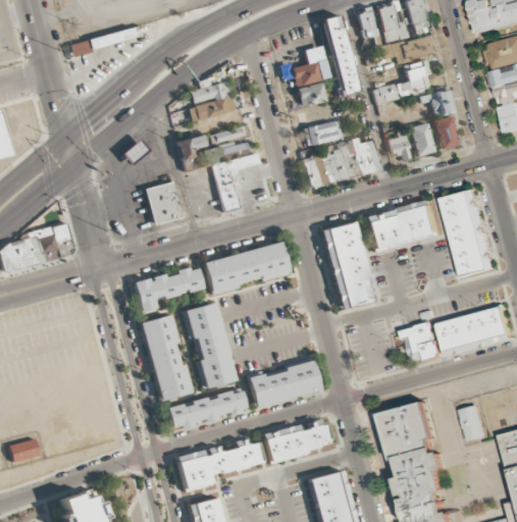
[(407,0),(416,34),(433,30),(425,0),(407,0)]
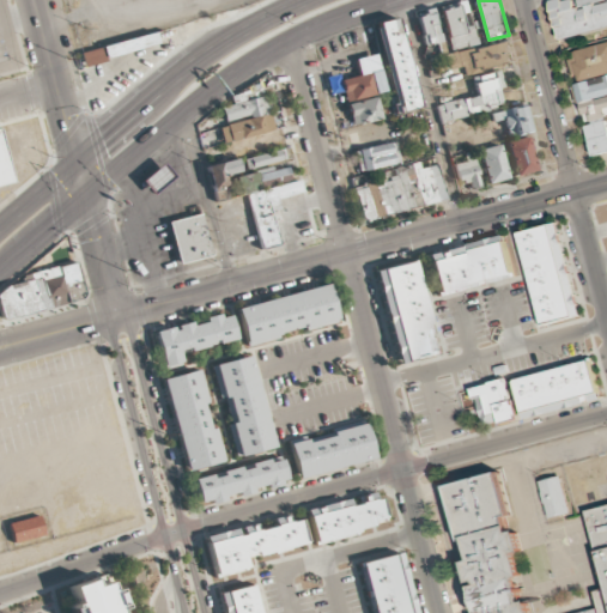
[(606,0),(559,0),(557,1),(565,37),(606,28),(606,0)]
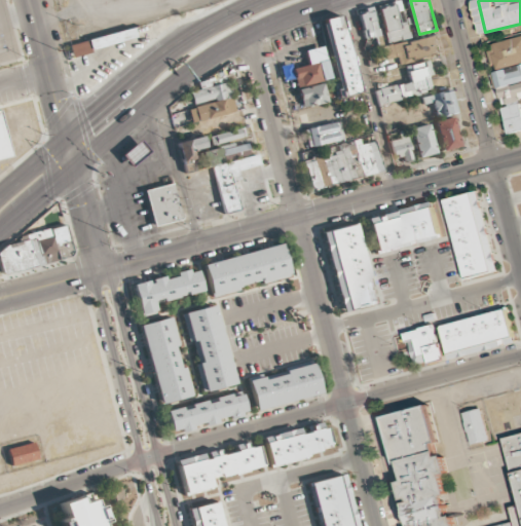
[(364,92),(344,15),(324,21),(344,98),(364,92)]
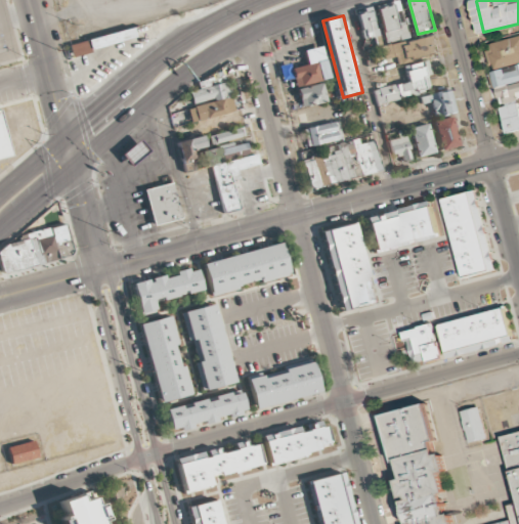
[(438,54),(436,45),(440,44),(438,34),(384,48),(387,60),(399,57),(401,63),(438,54)]
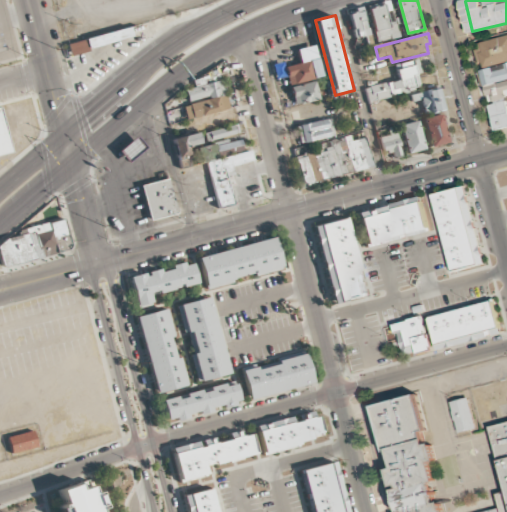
[(506,36),(481,44),(488,68),(506,63),(506,36)]
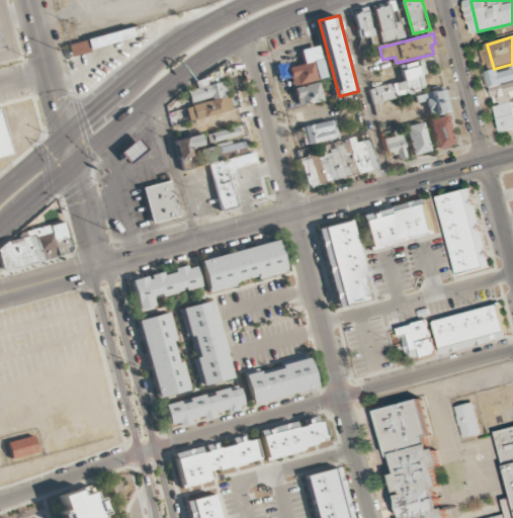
[(329,79),(326,61),(292,67),(295,85),(329,79)]
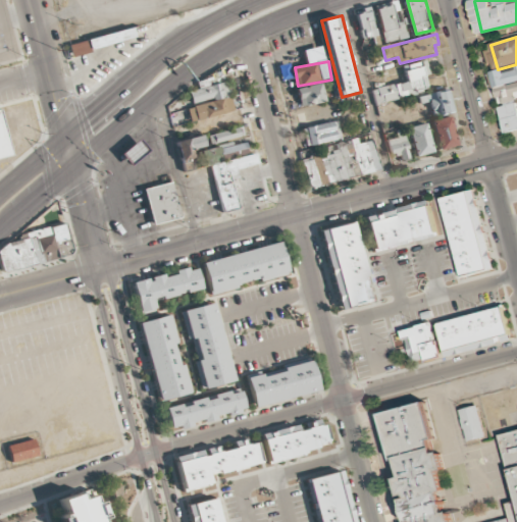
[(375,89),(378,103),(432,92),(430,75),(432,75),(430,61),(407,65),(410,83),(375,89)]
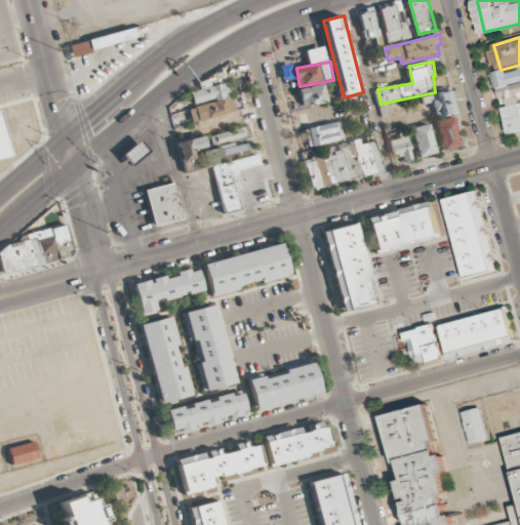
[(501,86),(519,82),(519,72),(512,73),(511,69),(497,72),(501,86)]
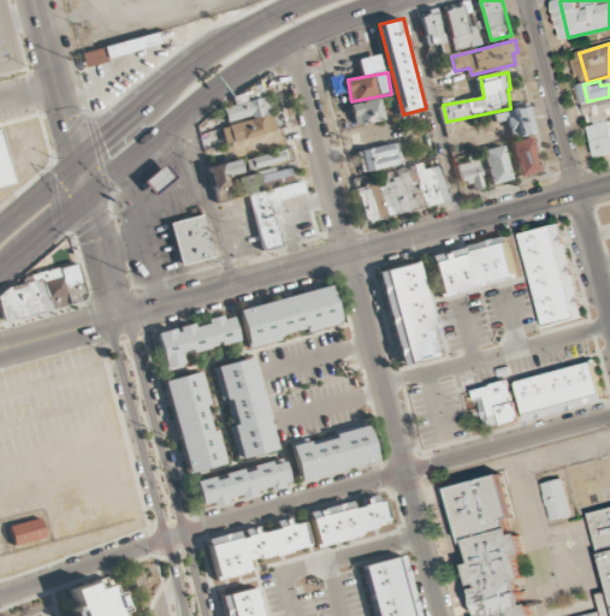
[(280,132),(272,96),(227,106),(231,124),(235,135),(229,136),(230,144),(280,132)]
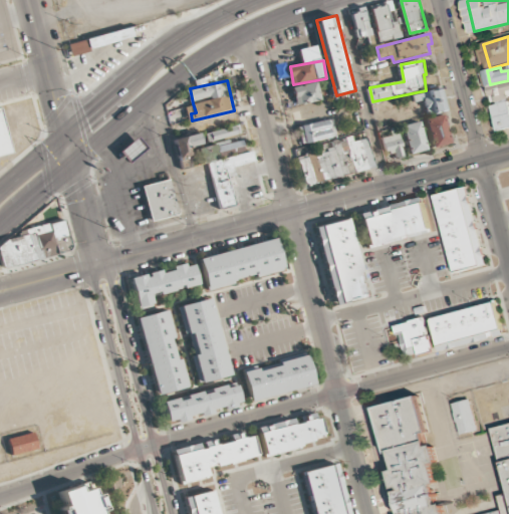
[(324,99),(319,81),(295,87),(300,106),(324,99)]
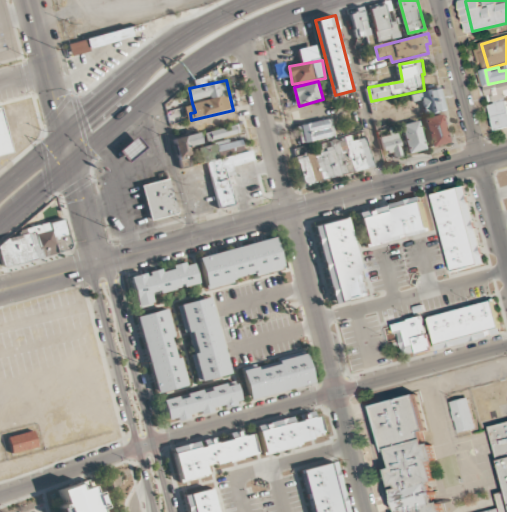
[(506,82),(490,86),(493,101),(506,98),(506,82)]
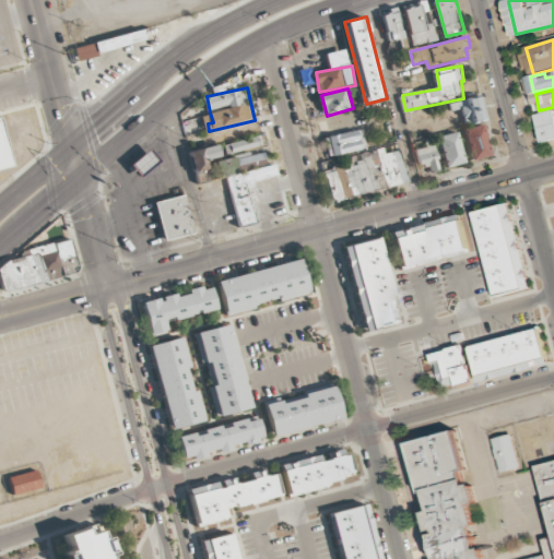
[(488,120),(482,96),(452,105),(456,113),(464,110),(469,126),(488,120)]
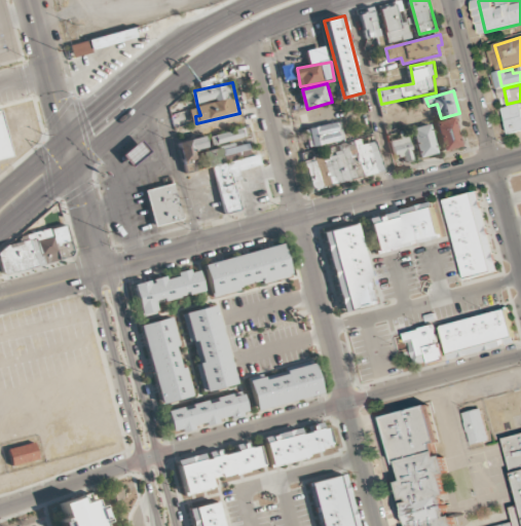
[(520,104),(507,107),(514,134),(520,132),(520,104)]
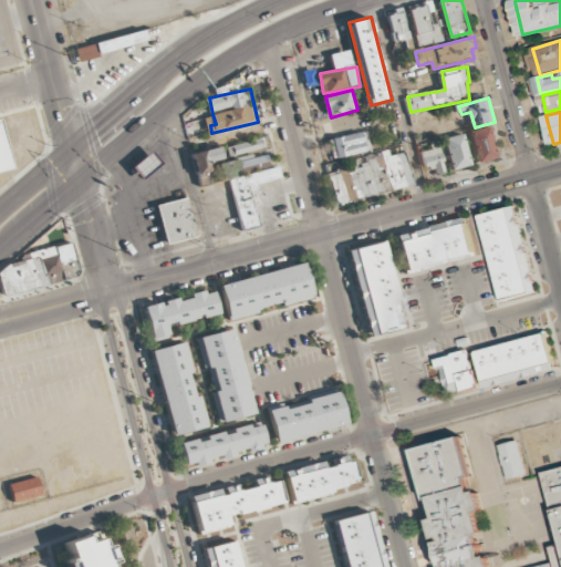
[(482,163),(501,157),(492,126),(474,132),(482,163)]
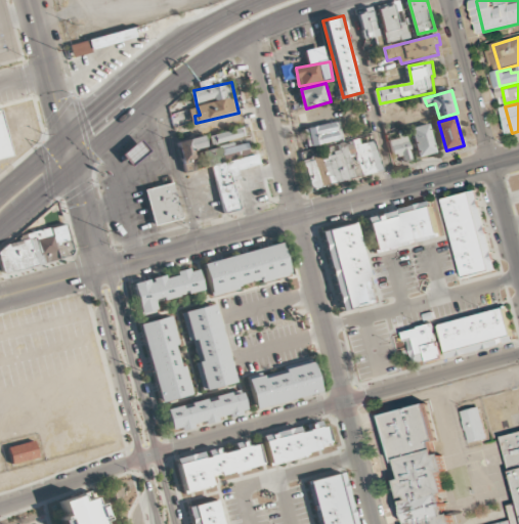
[(342,121),(307,129),(311,147),(346,139),(342,121)]
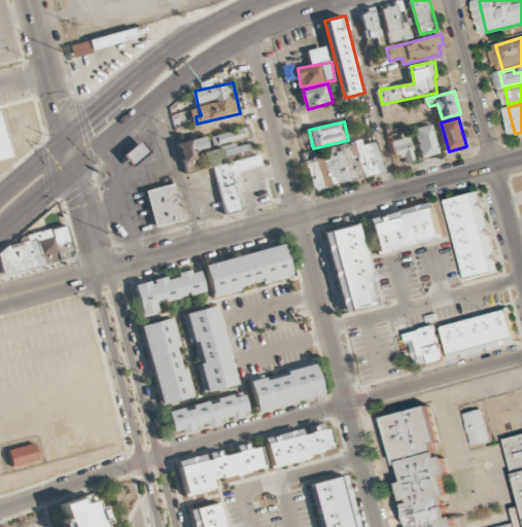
[(423,159),(442,153),(435,125),(416,130),(423,159)]
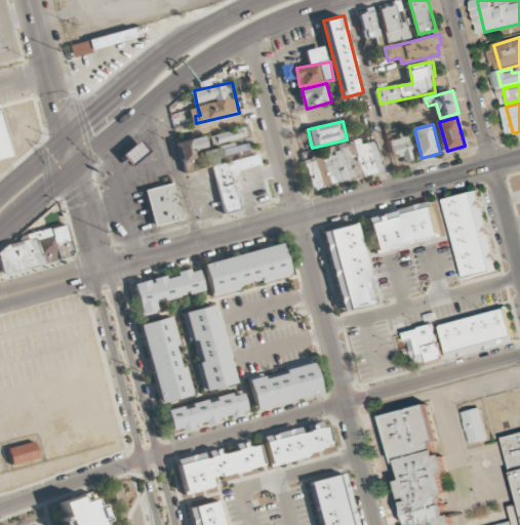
[(214,136),(216,146),(249,136),(247,127),(214,136)]
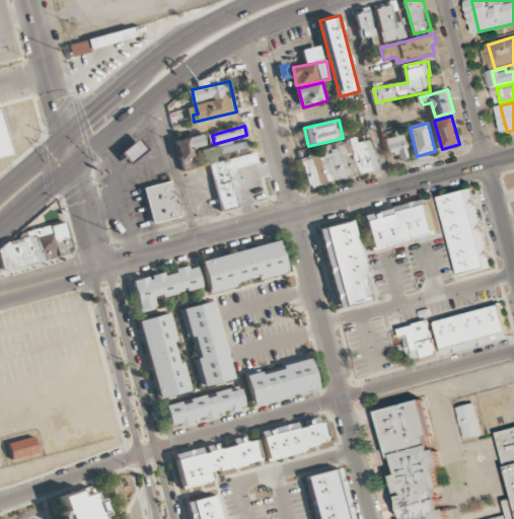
[(185,160),(197,157),(194,149),(208,146),(204,134),(178,142),(185,160)]
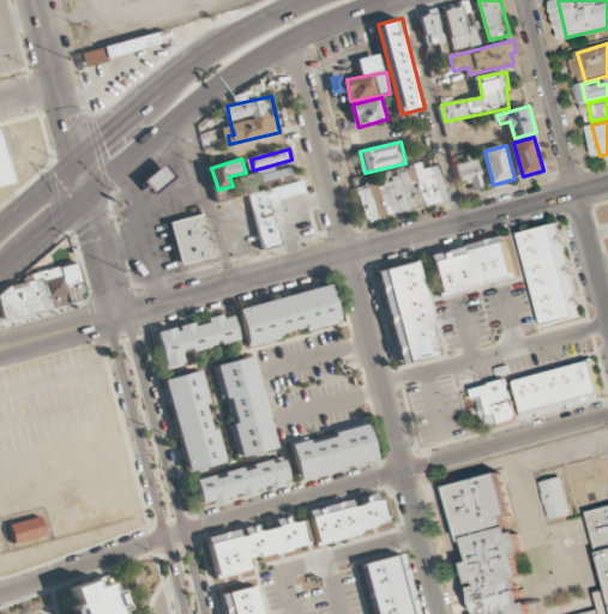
[(464,184),(474,181),(476,191),(487,187),(480,160),(459,166),(464,184)]
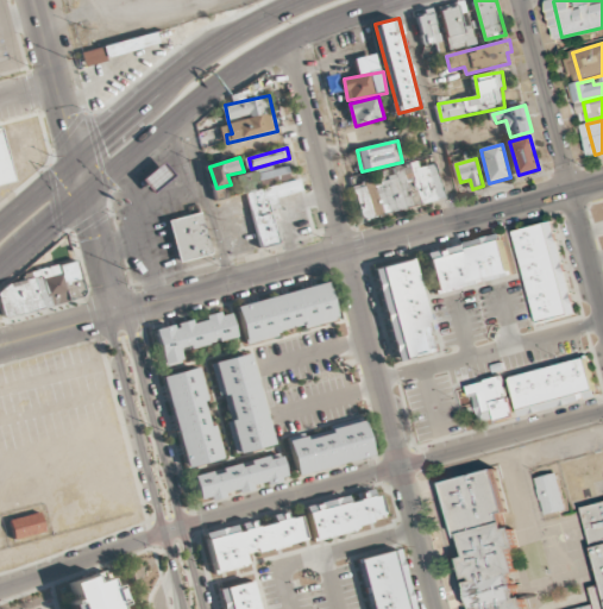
[(447,199),(440,164),(422,168),(421,162),(385,170),(387,179),(357,186),(365,219),(447,199)]
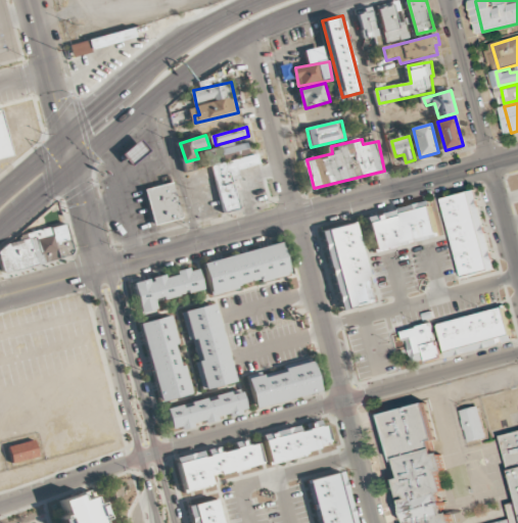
[(152,150),(143,140),(127,153),(136,163),(152,150)]
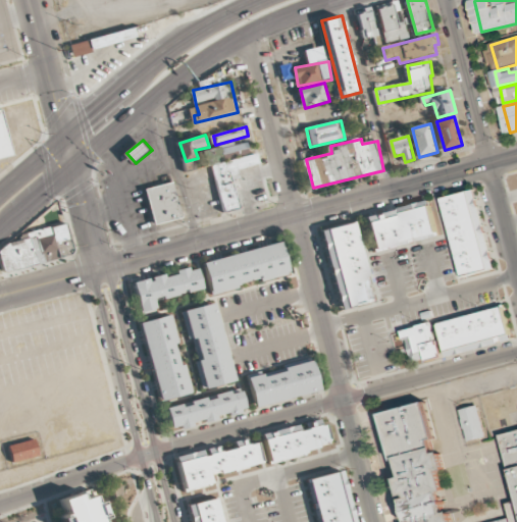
[(225,212),(242,209),(237,179),(243,177),(241,168),(262,164),(260,154),(252,155),(250,143),(197,153),(198,159),(187,161),(189,171),(216,166),(225,212)]
